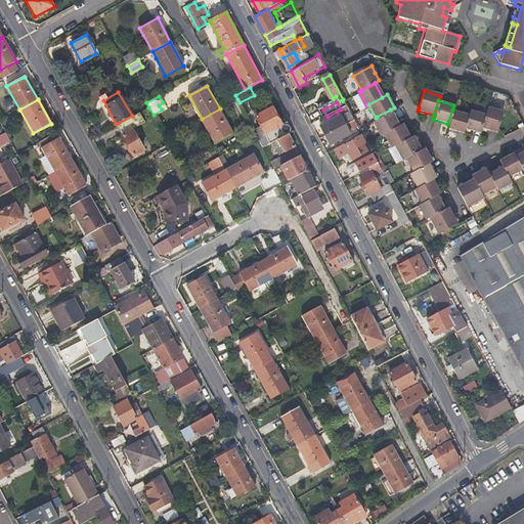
[(343,108),(341,110),(337,112),(339,115),(320,125),(326,136),(354,121),(350,114),(347,106),(343,108)]
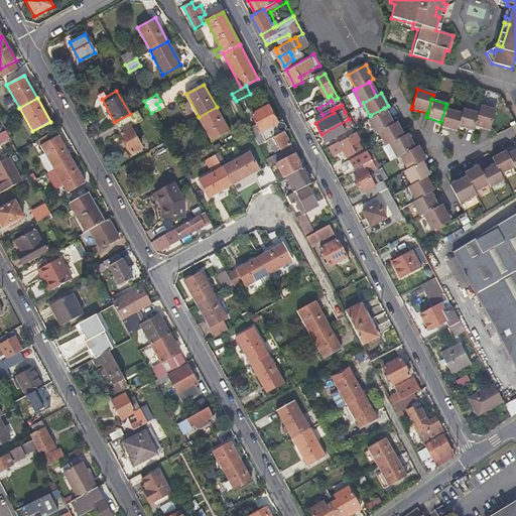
[(140,119),(151,113),(146,106),(115,123),(120,133),(130,128),(131,127),(132,128),(142,123),(140,119)]
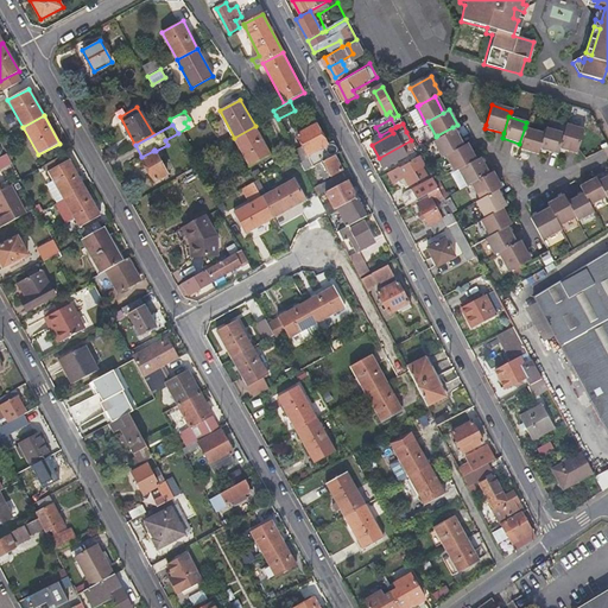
[(581,130),(563,125),(561,133),(556,150),(574,154),(575,150),(581,130)]
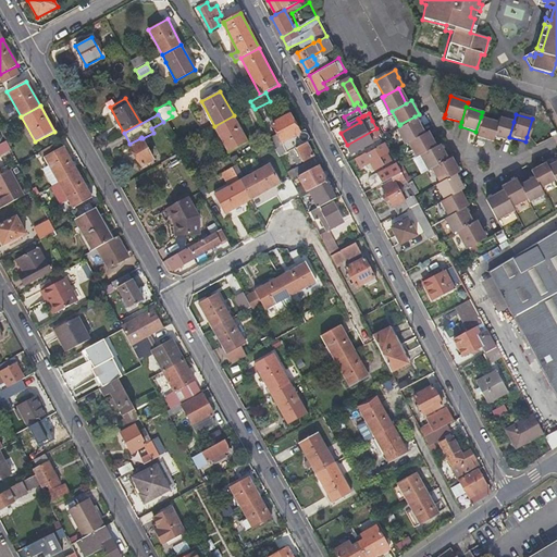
[(234,115),(214,126),(229,152),(248,141),(234,115)]
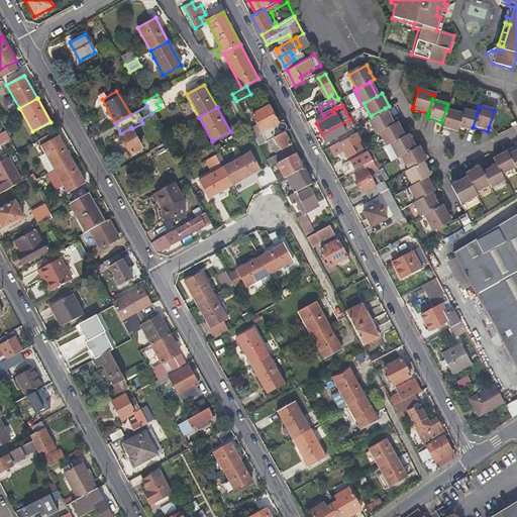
[(286,132),(290,130),(285,120),(278,123),(270,107),(253,116),(257,124),(250,128),(253,134),(260,145),(271,140),(286,132)]
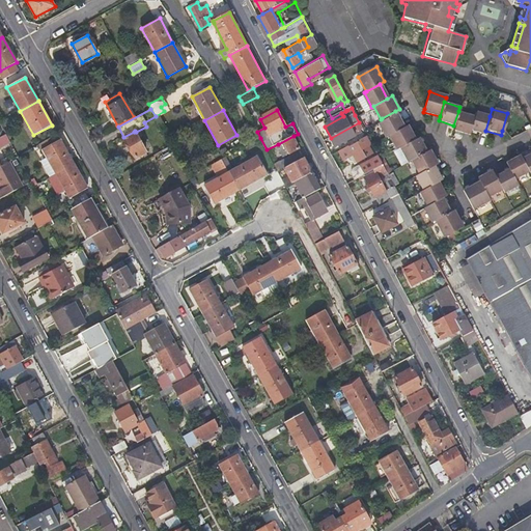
[(387,135),(390,134),(403,127),(395,111),(382,118),(381,119),(379,120),(387,135)]
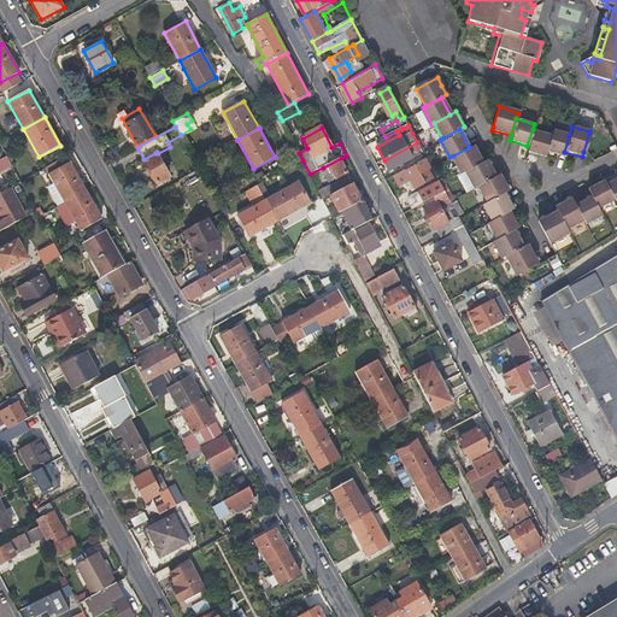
[(546,152),(551,135),(533,129),(527,146),(526,151),(545,156),(546,152)]
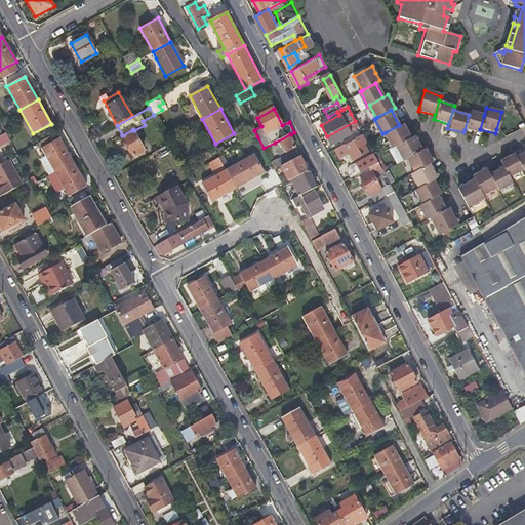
[(480,129),(484,115),(470,111),(469,115),(465,129),(479,133),(480,129)]
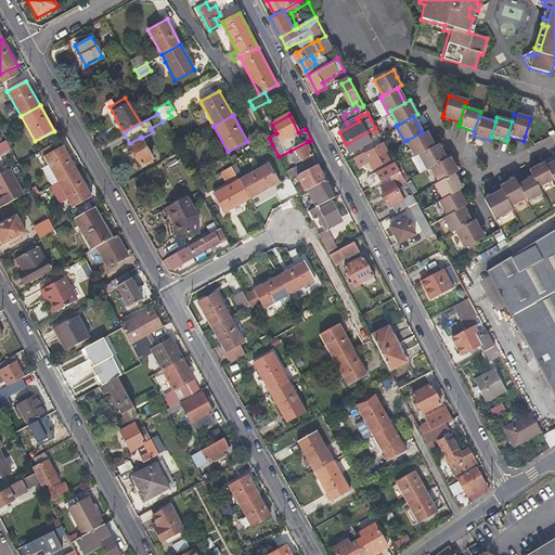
[(375,128),(346,144),(351,154),(371,143),(369,140),(379,134),(375,128)]
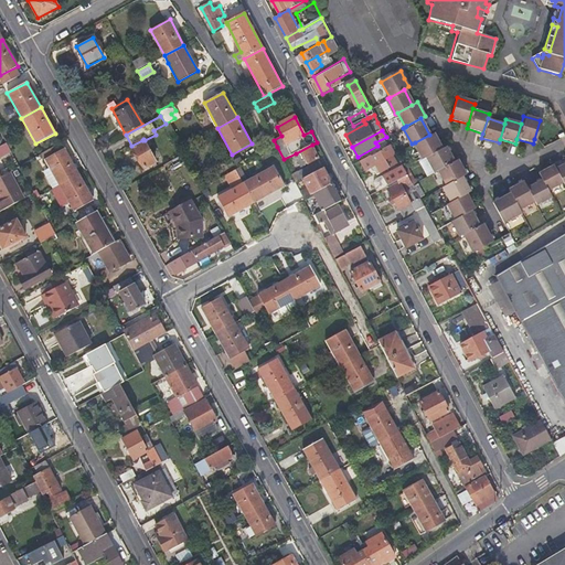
[(423,157),(426,155),(441,147),(434,132),(429,135),(415,142),(423,157)]
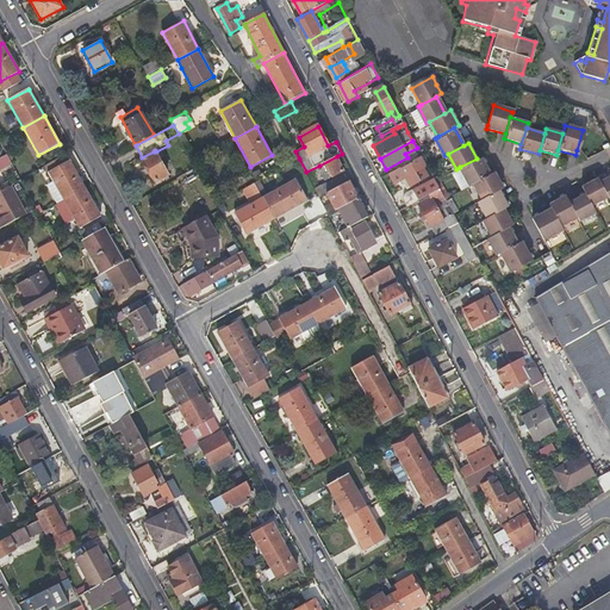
[(154,151),(142,157),(155,182),(168,175),(154,151)]
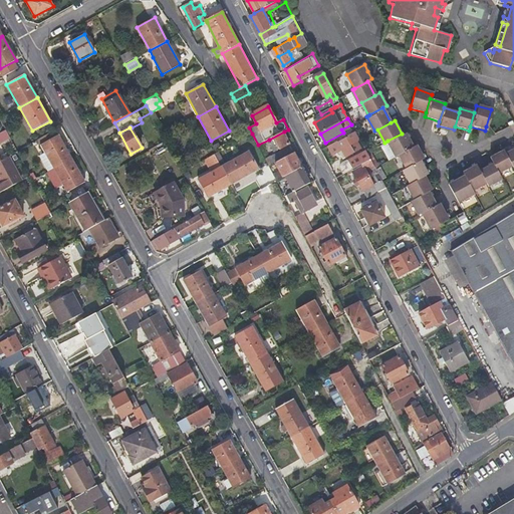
[(7,130),(0,133),(0,143),(11,139),(7,130)]
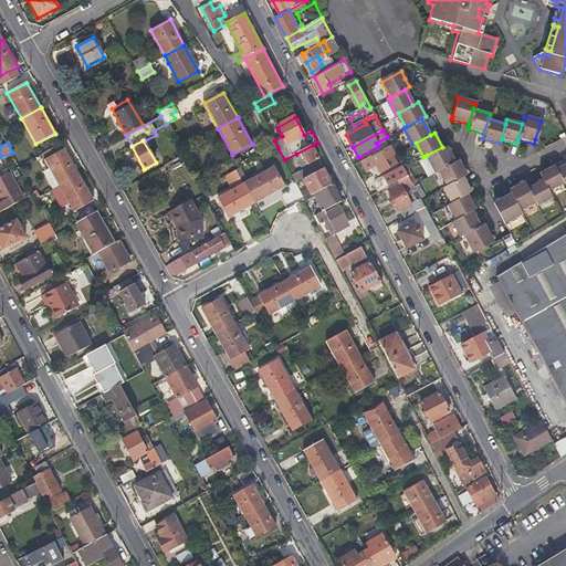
[(62,152),(59,145),(41,154),(59,186),(79,175),(64,149),(62,152)]
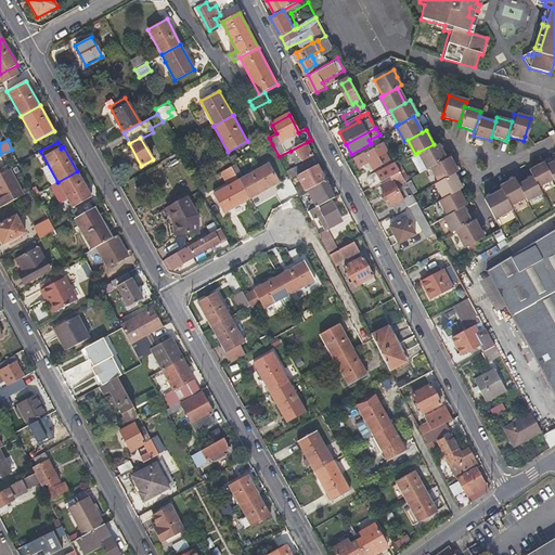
[(313,156),(307,142),(291,151),(297,164),(313,156)]
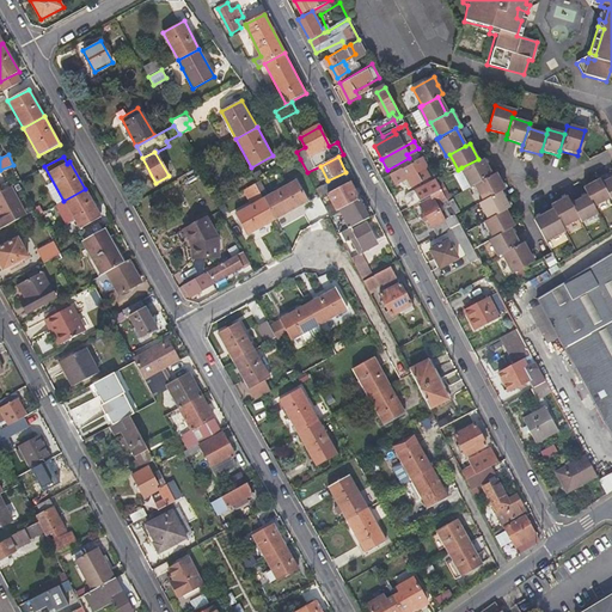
[(461,167),(471,185),(473,184),(491,175),(483,157),(478,159),(461,167)]
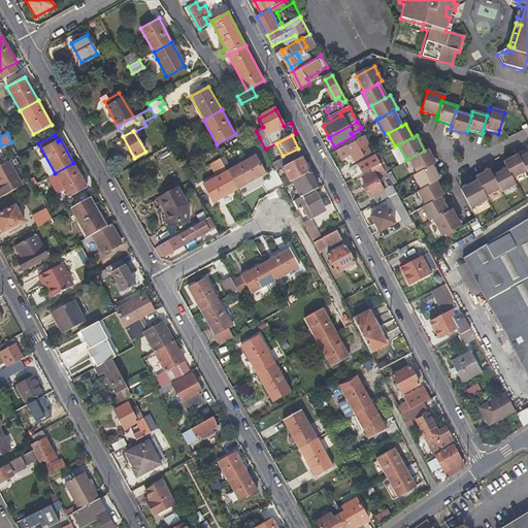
[(365,136),(337,152),(342,161),(351,157),(354,164),(372,155),(368,147),(370,146),(368,142),(365,136)]
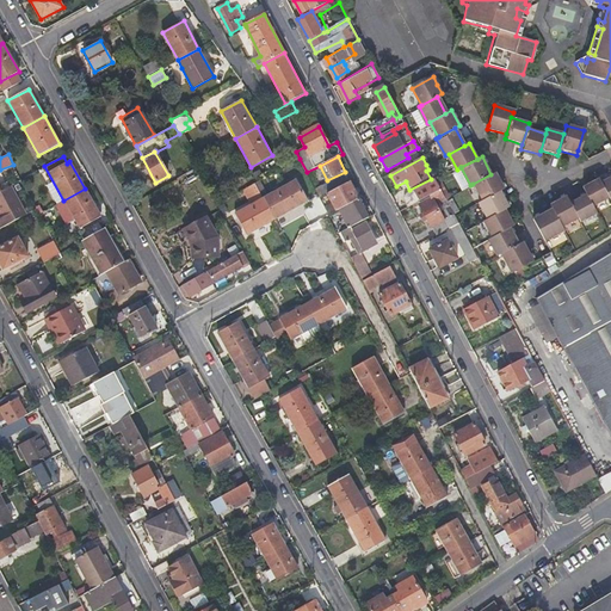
[(473,184),(481,199),(500,190),(504,187),(495,172),(491,174),(473,184)]
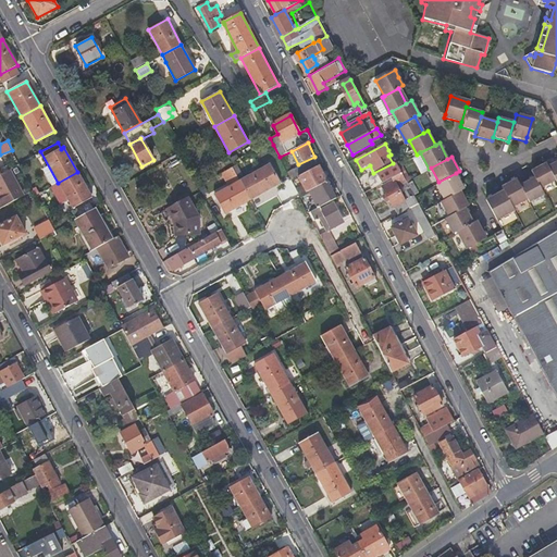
[(299,176),(319,166),(314,160),(288,173),(292,181),(299,176)]
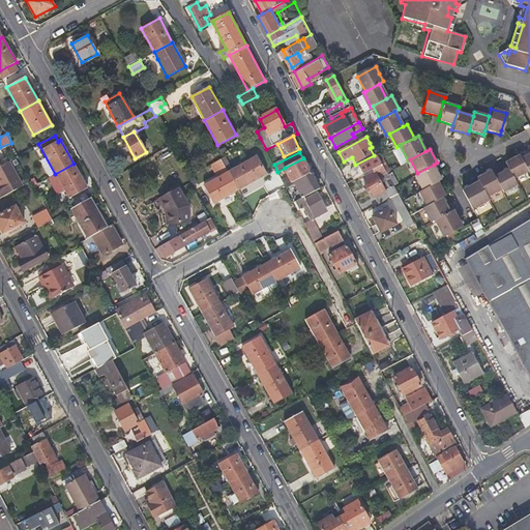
[(526,173),(529,179),(529,153),(519,160),(526,173)]
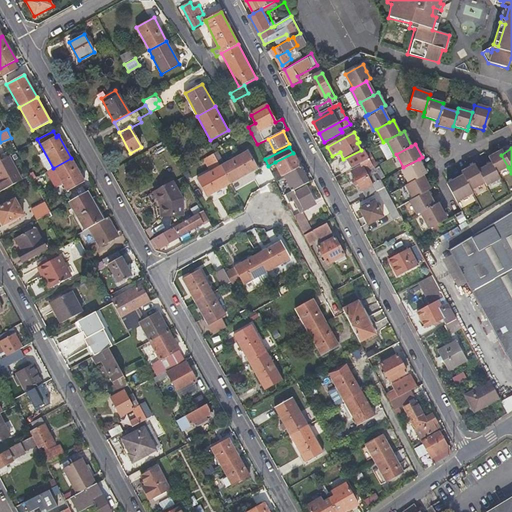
[(248,151),(220,166),(230,183),(258,169),(248,151)]
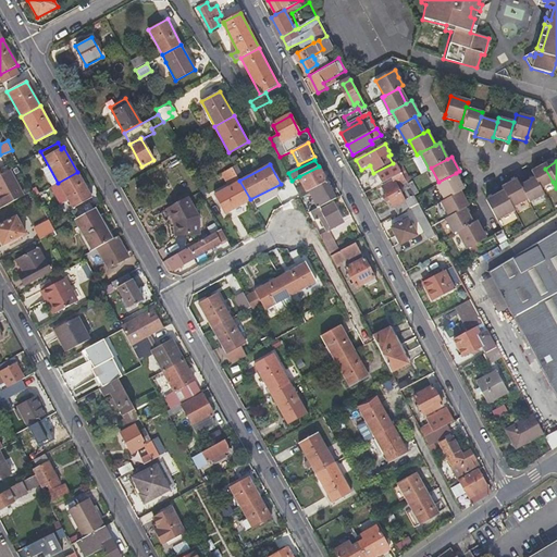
[(553,182),(545,169),(543,164),(529,173),(531,177),(539,190),(553,182)]
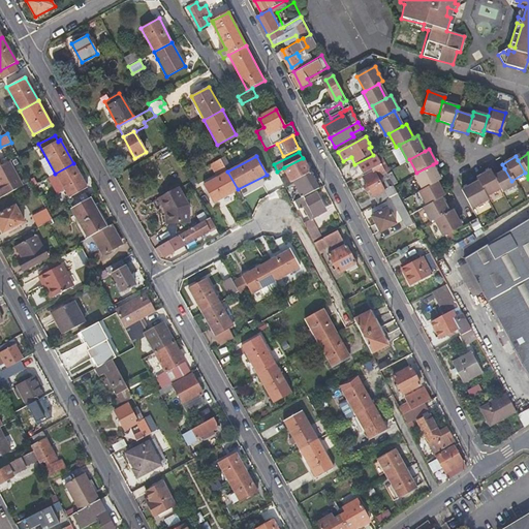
[(285,186),(294,182),(311,173),(304,157),(303,158),(284,167),(289,179),(283,183),(285,186)]
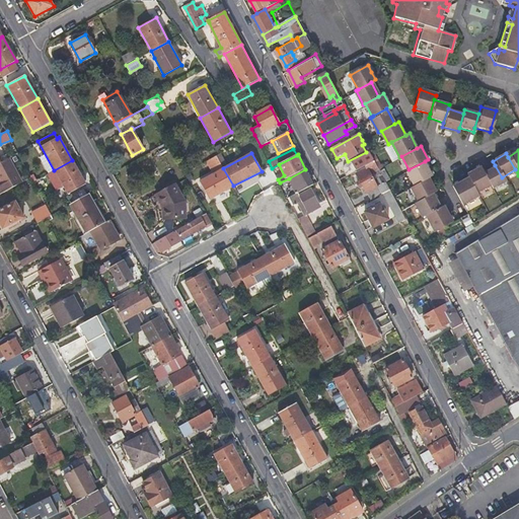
[(345,169),(348,175),(367,165),(374,162),(371,155),(345,169)]
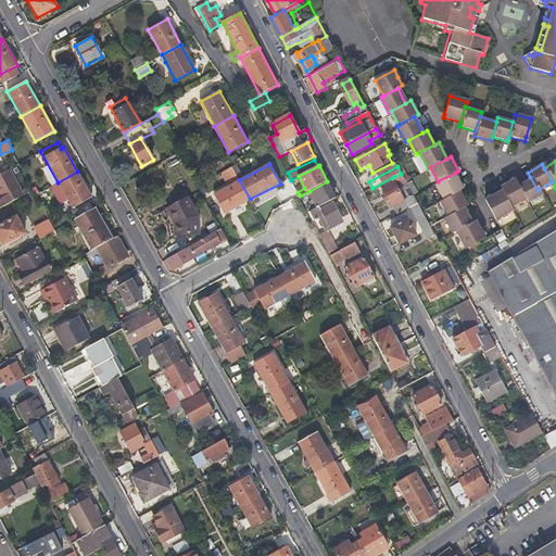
[(227,182),(237,177),(232,167),(222,172),(227,182)]
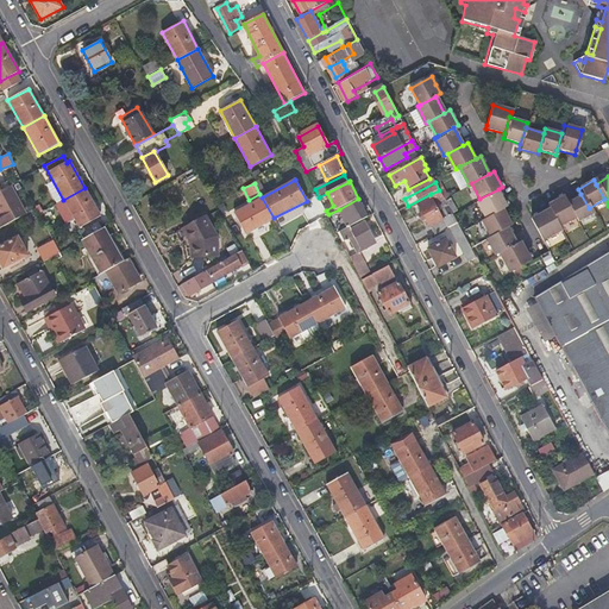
[(0,218),(0,227),(26,214),(10,186),(0,190),(0,213),(2,217),(0,218)]
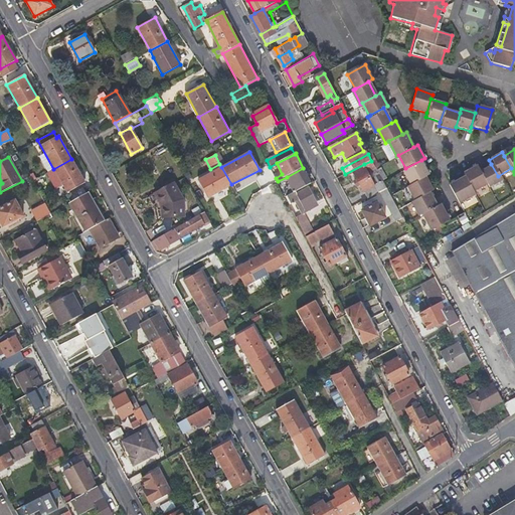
[(84,182),(71,159),(53,169),(66,192),(84,182)]
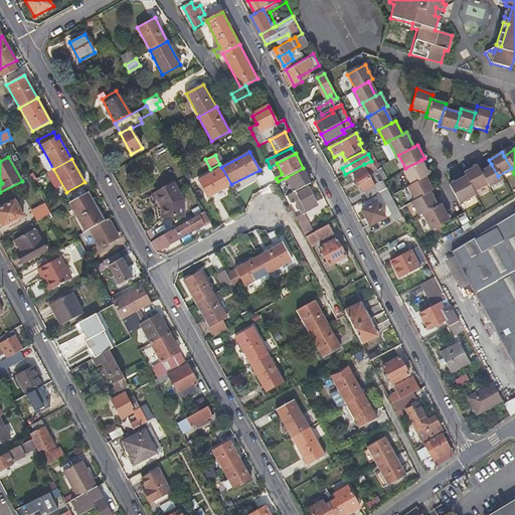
[(403,170),(410,182),(425,174),(427,173),(421,160),(405,168),(403,170)]
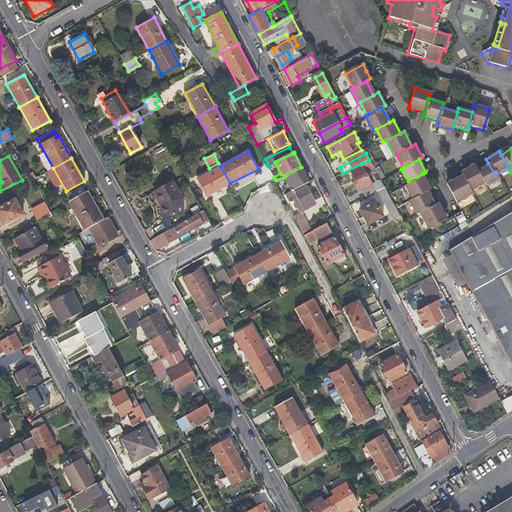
[(354,171),(368,197),(384,188),(380,180),(372,166),(369,160),(362,163),(363,165),(354,171)]
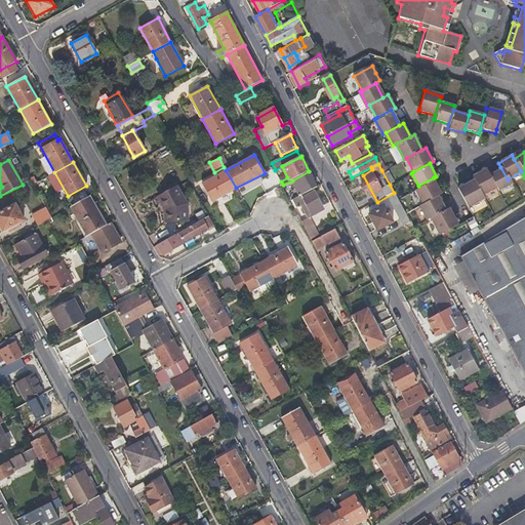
[(497,192),(511,185),(508,179),(500,167),(487,174),(494,188),(497,192)]
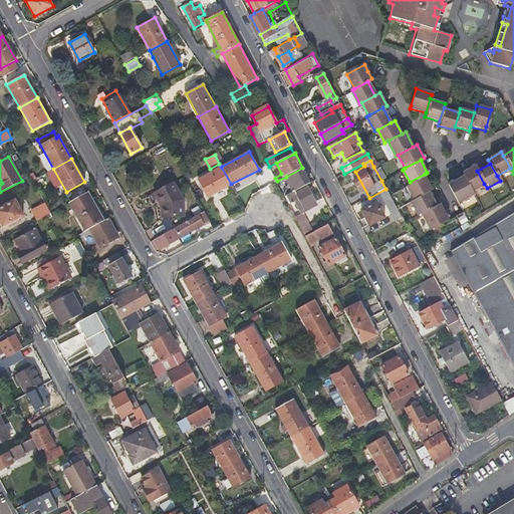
[(231,184),(221,167),(198,179),(208,197),(231,184)]
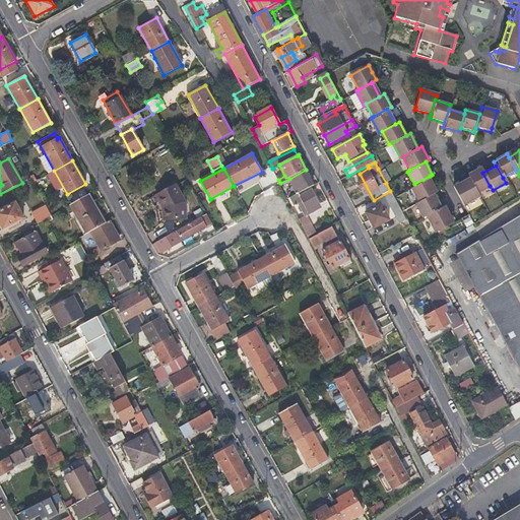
[(298,194),(299,193),(314,185),(306,170),(289,179),(298,194)]
